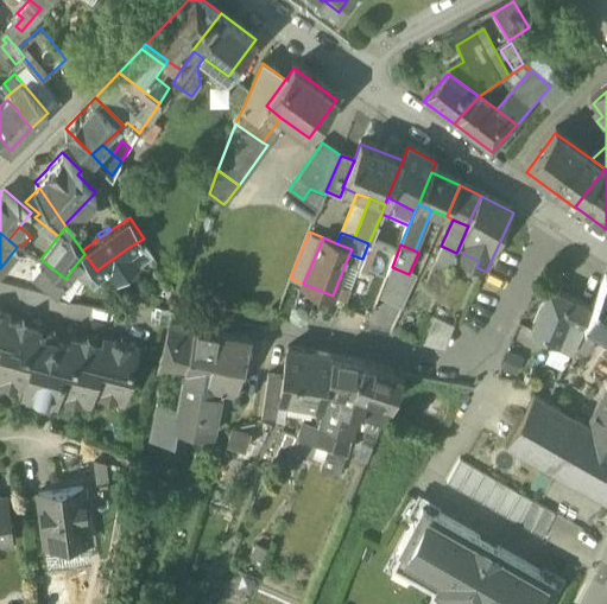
[(425,281),(440,288),(454,258),(456,253),(441,246),(425,281)]
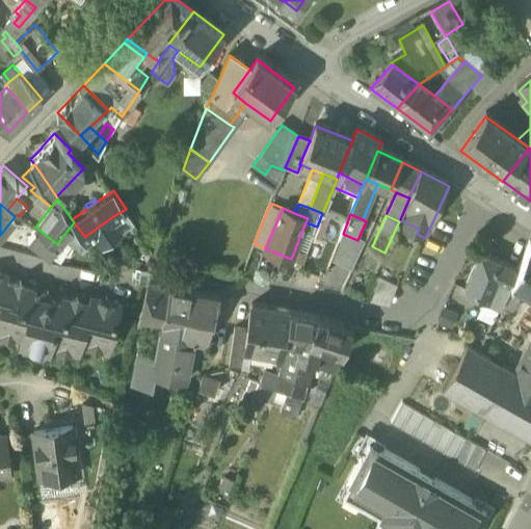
[(121,228),(113,216),(96,229),(103,240),(121,228)]
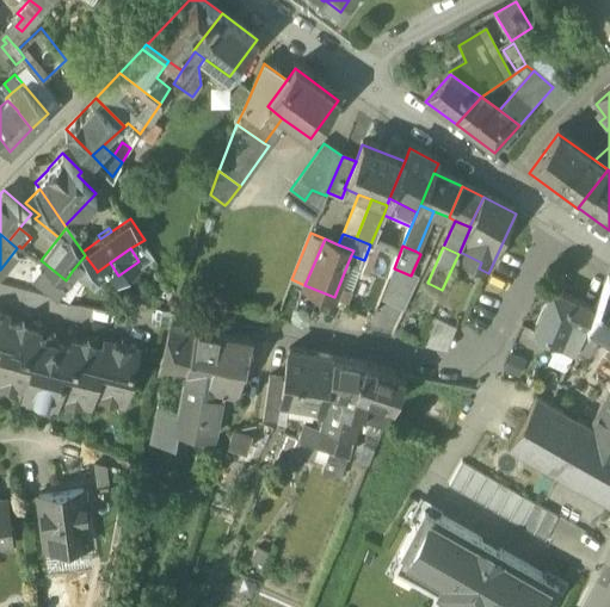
[(456,259),(479,268),(481,262),(460,252),(458,254),(456,259)]
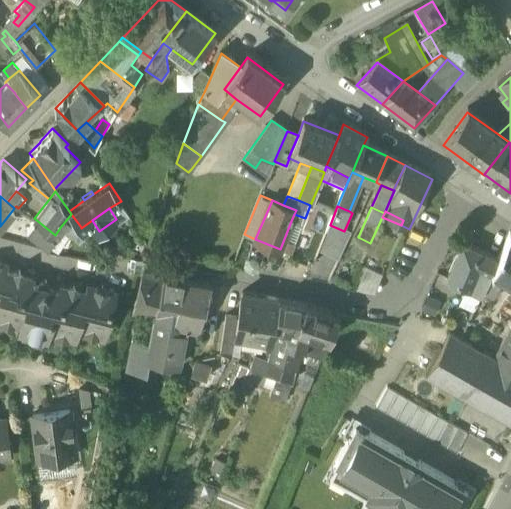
[(72,234),(81,227),(71,214),(62,225),(72,234)]
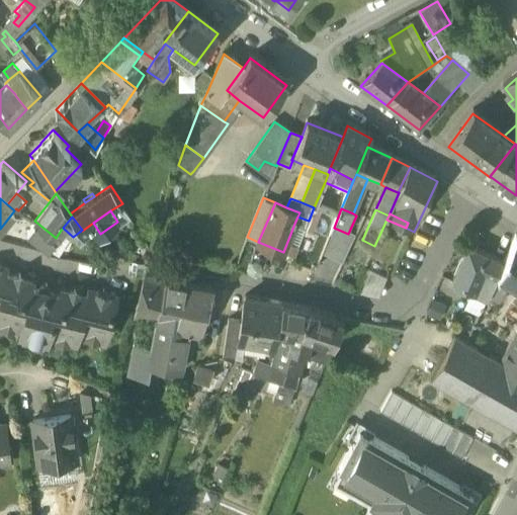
[(294,224),(306,229),(309,221),(297,217),(294,224)]
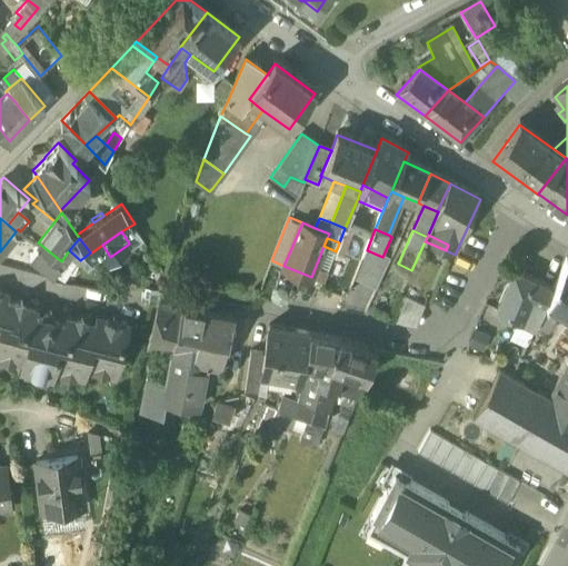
[(61,261),(38,242),(30,252),(53,270),(61,261)]
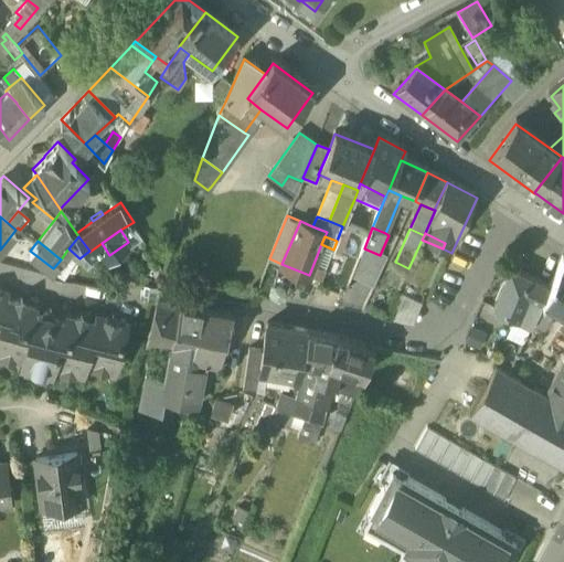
[(359,260),(333,250),(321,244),(309,275),(321,281),(319,286),(344,296),(350,282),(359,260)]
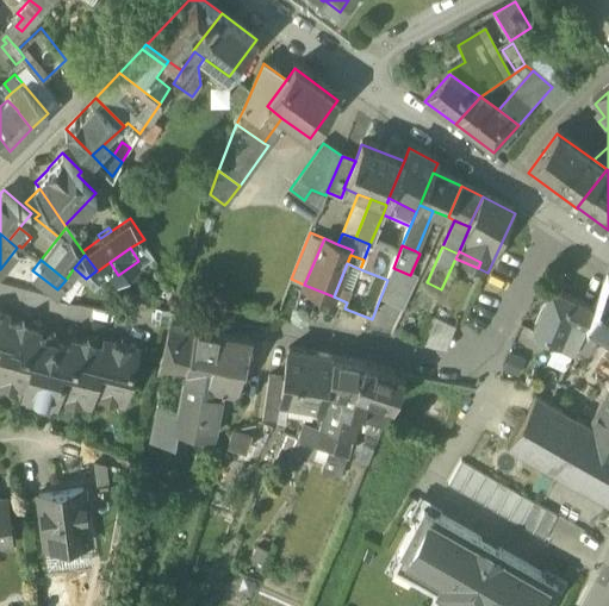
[(378,304),(403,314),(420,279),(410,275),(393,268),(387,280),(378,304)]
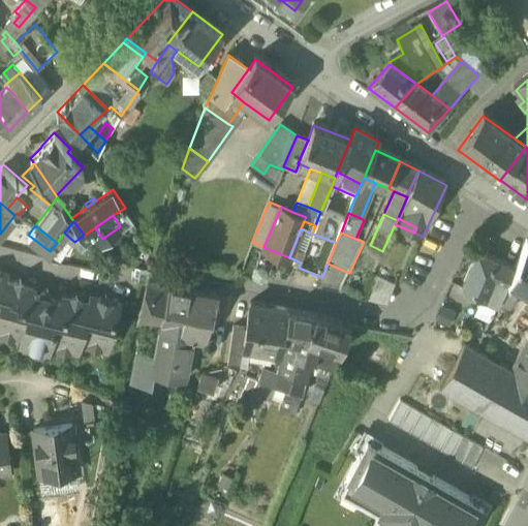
[(57,243),(50,251),(47,256),(65,260),(73,242),(63,234),(57,243)]
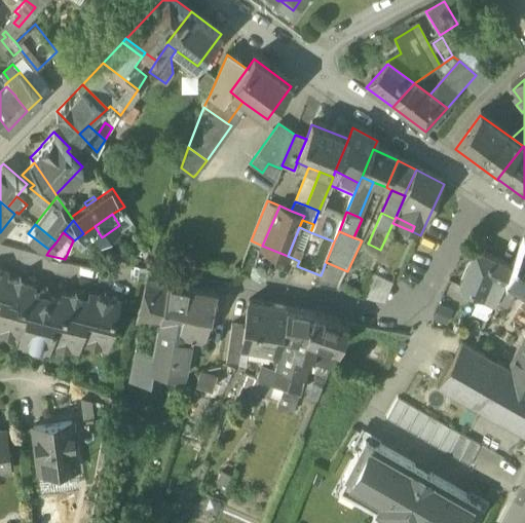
[(524,241),(512,267),(505,282),(516,288),(524,292),(524,241)]
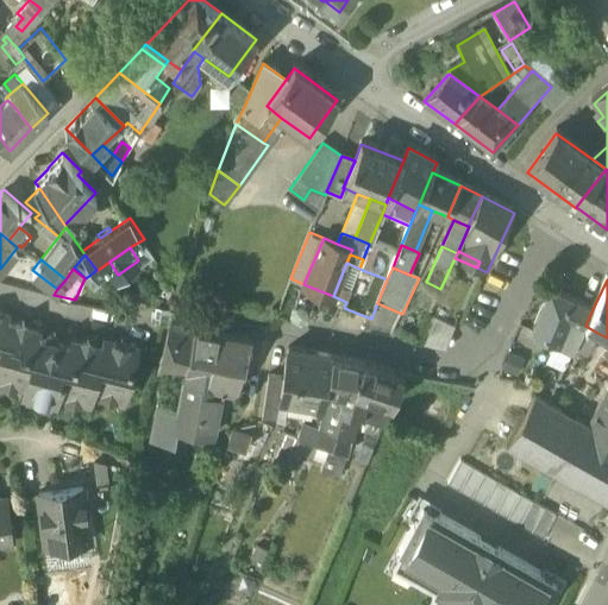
[(415,304),(431,310),(440,289),(426,282),(415,304)]
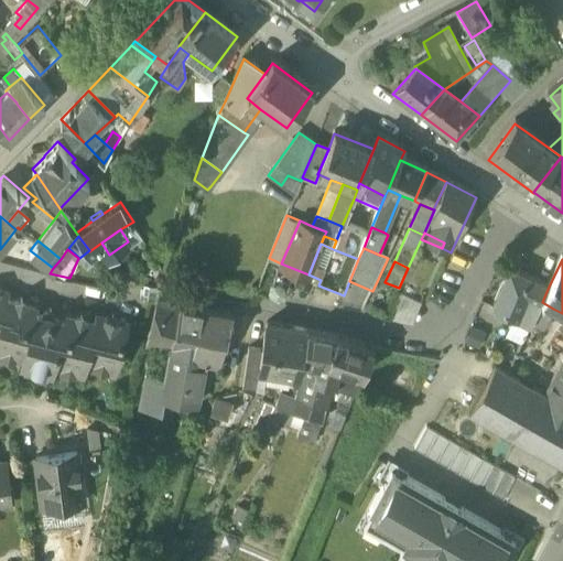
[(541,301),(542,302),(549,287),(511,270),(494,308),(515,317),(530,325),(530,323),(541,301)]
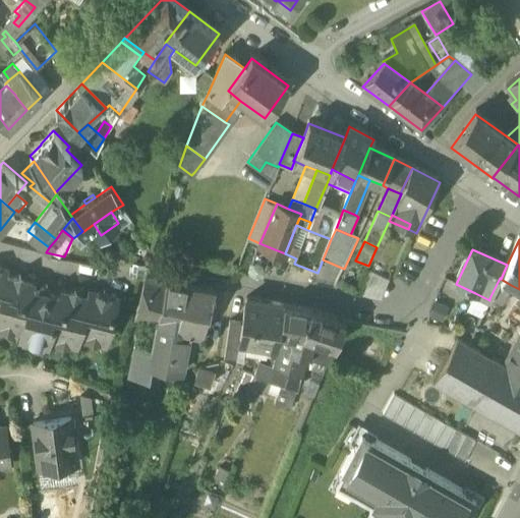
[(390,281),(366,271),(355,295),(381,300),(390,281)]
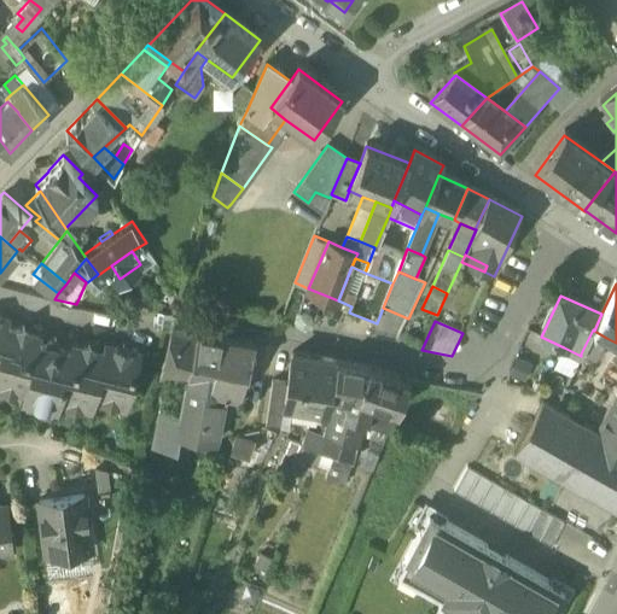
[(39,335),(6,327),(0,350),(0,379),(25,386),(38,343),(39,335)]
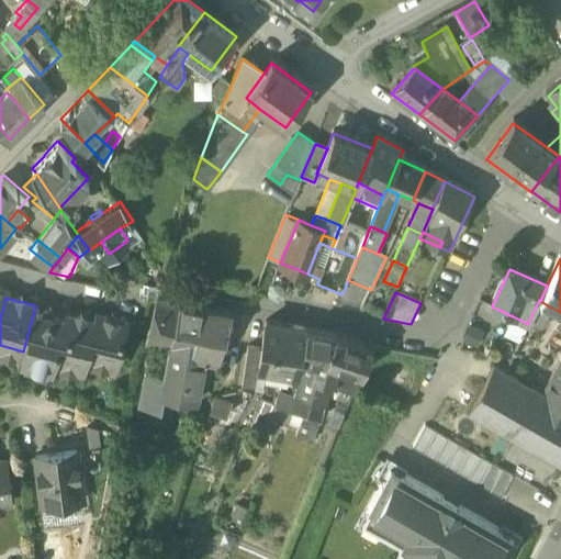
[(528,322),(540,327),(551,308),(540,301),(539,300),(528,322)]
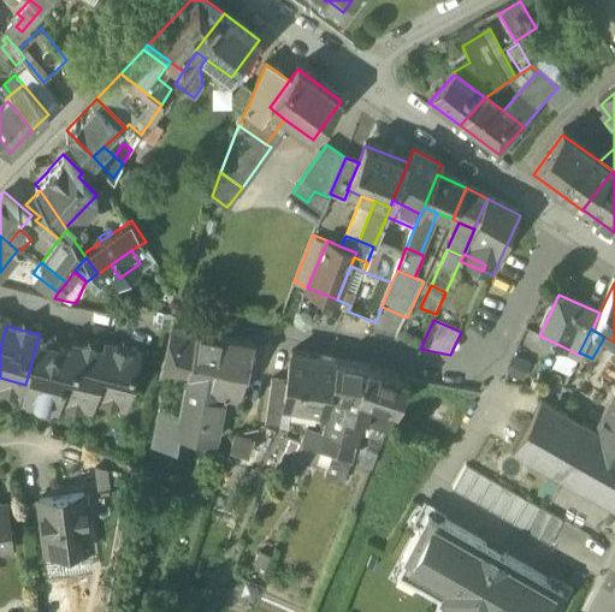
[(159,379),(187,385),(191,358),(197,334),(172,330),(159,379)]
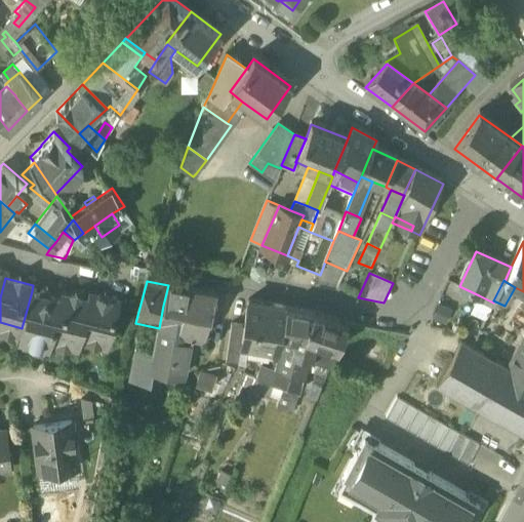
[(168,285),(163,306),(211,317),(217,294),(168,284),(168,285)]
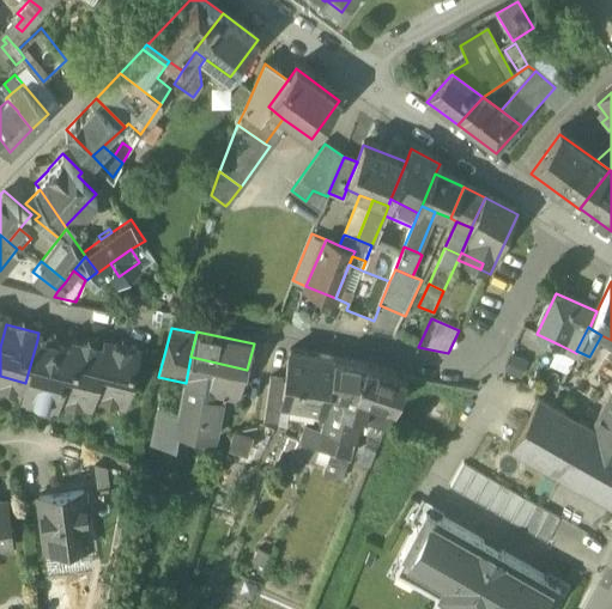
[(70,347),(37,340),(25,383),(24,390),(56,399),(58,391),(70,347)]
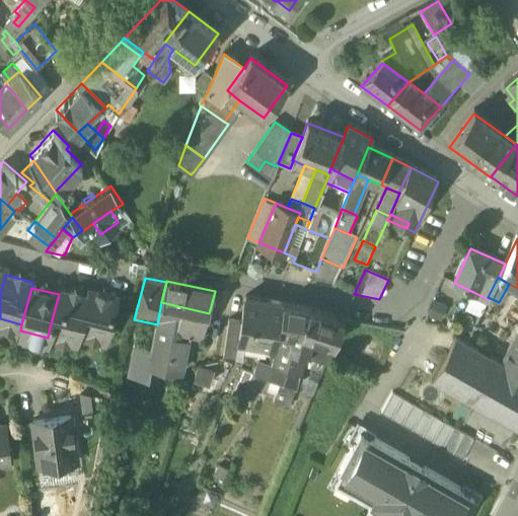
[(60,288),(59,294),(49,332),(77,339),(78,333),(87,295),(60,288)]
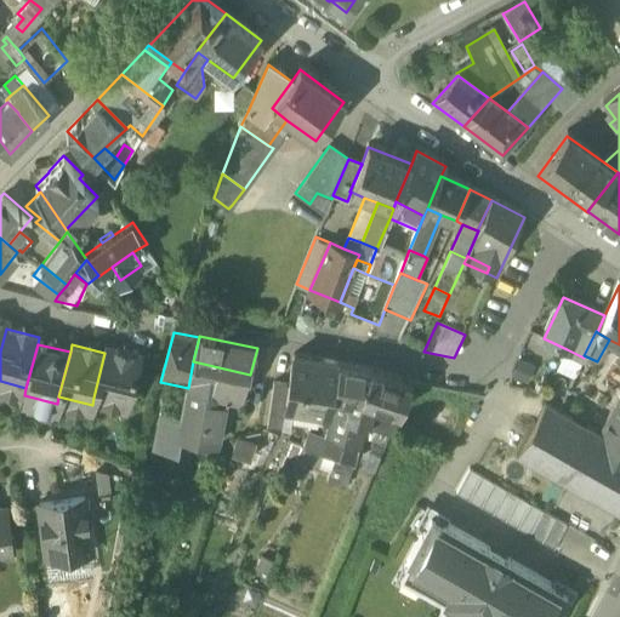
[(107,347),(104,353),(94,398),(128,406),(141,355),(107,347)]
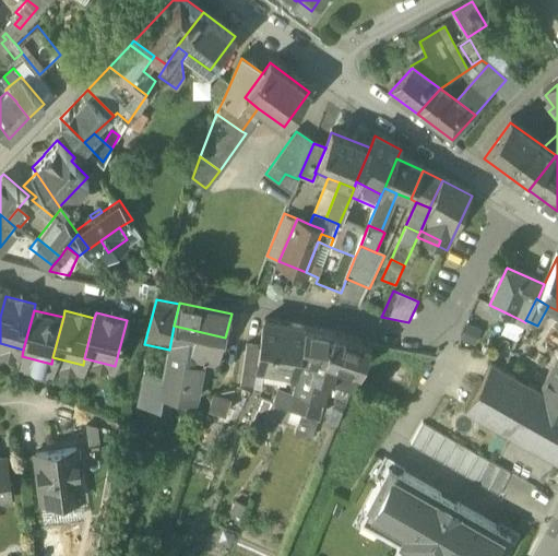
[(525,322),(510,315),(500,335),(515,342),(525,322)]
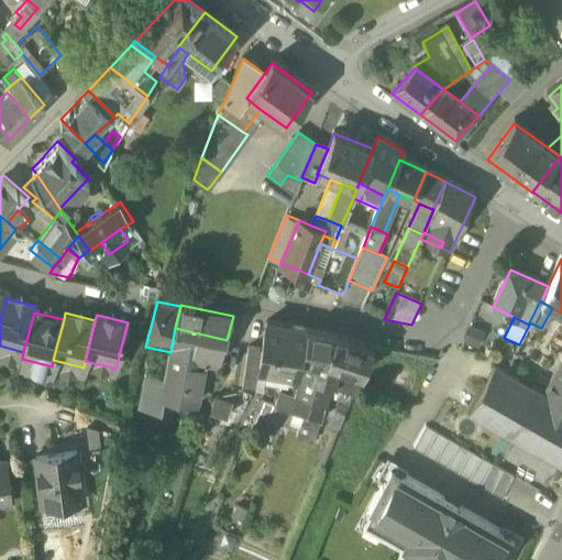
[(300,376),(304,359),(305,354),(289,351),(294,329),(267,325),(263,351),(260,369),(261,369),(300,376)]
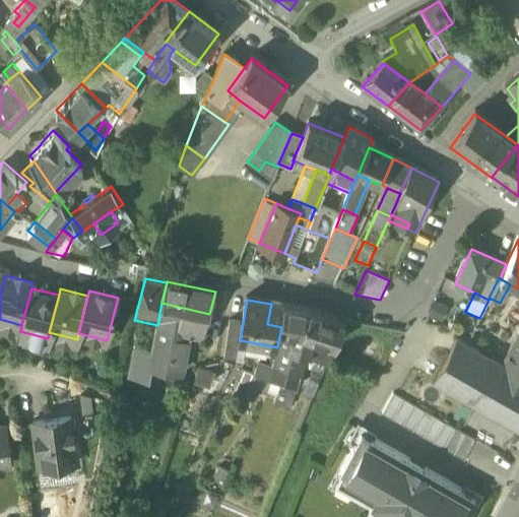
[(202,337),(209,314),(161,303),(157,325),(190,334),(202,337)]
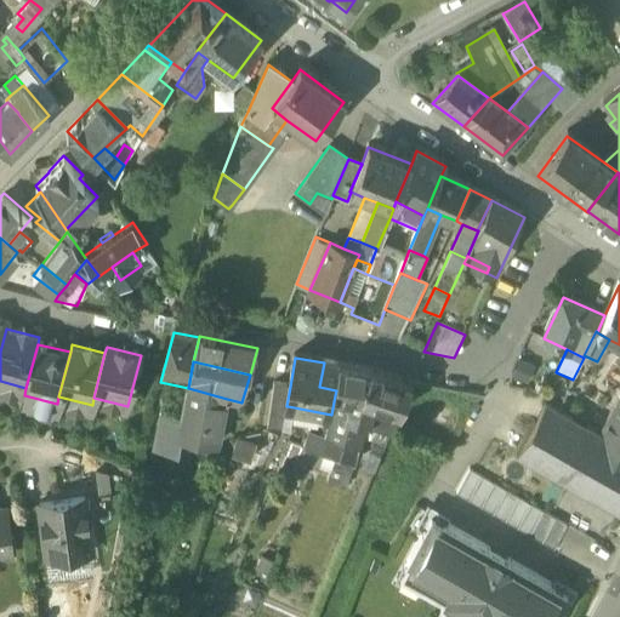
[(535,369),(519,361),(511,380),(527,387),(535,369)]
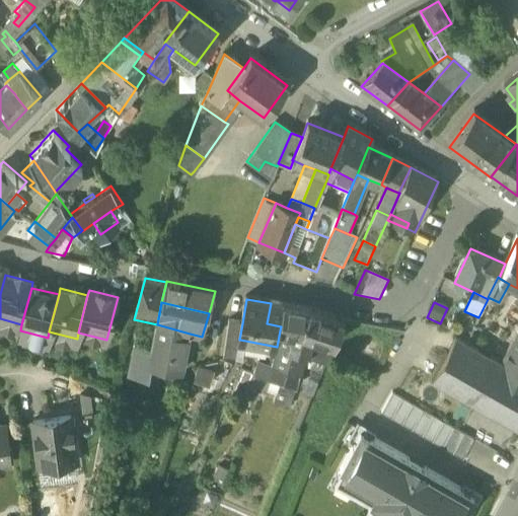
[(281,326),(284,306),(271,303),(267,323),(281,326)]
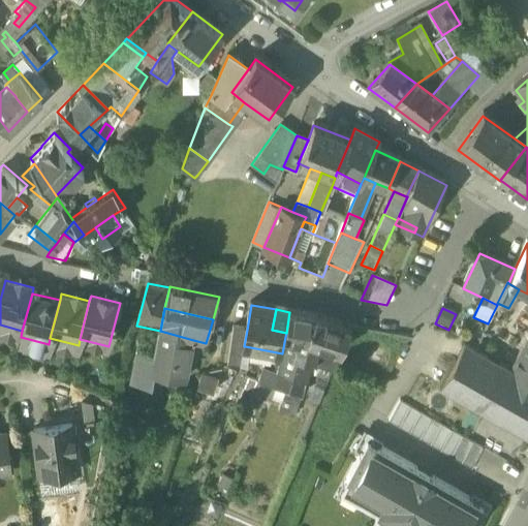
[(308,341),(316,317),(289,312),(286,333),(285,337),(300,339),(308,341)]
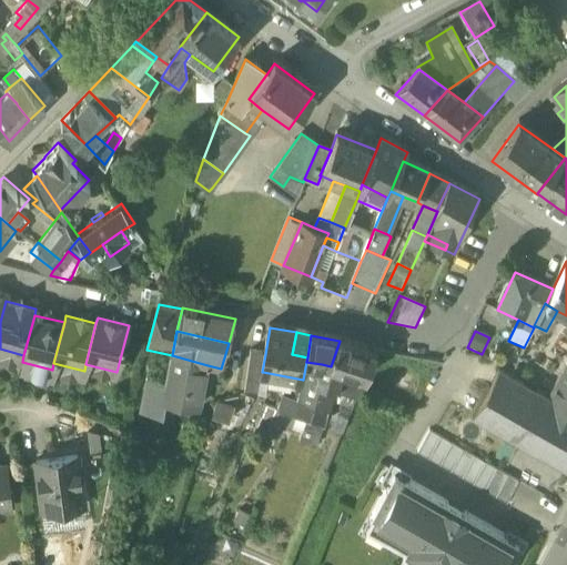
[(376,352),(340,341),(331,366),(332,367),(343,371),(366,379),(376,352)]
